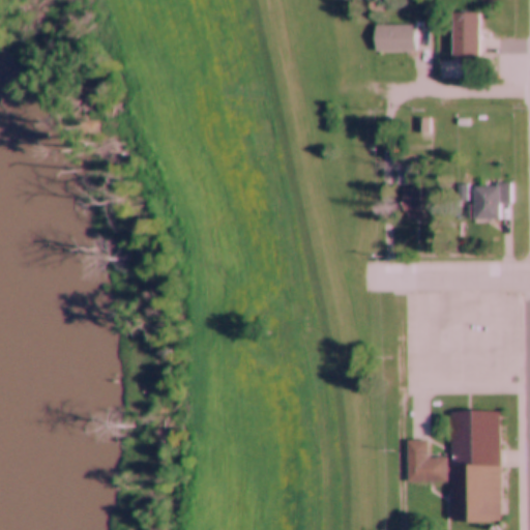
[(479,57),(479,13),(450,13),(450,57),(479,57)]
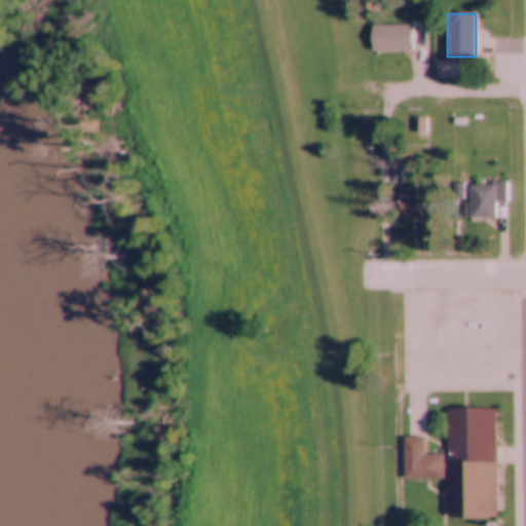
[(371,50),(416,50),(416,24),(371,24),(371,50)]
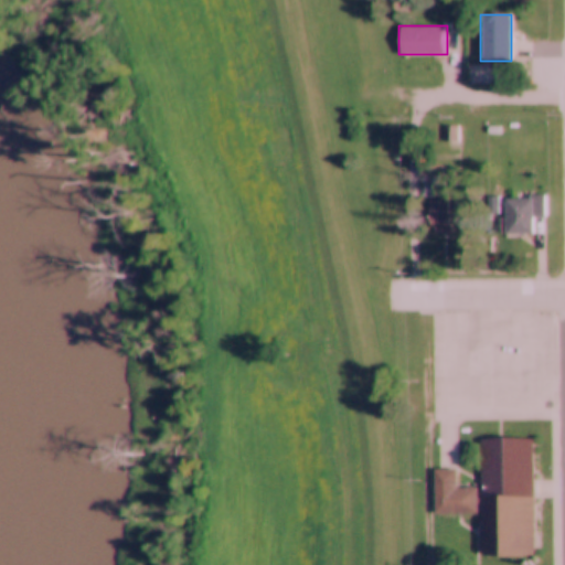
[(459,128),(447,128),(447,141),(459,141),(459,128)]
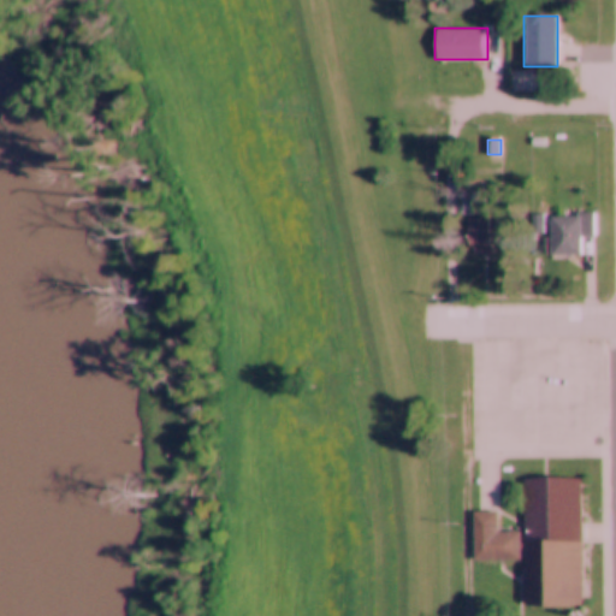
[(550,217),(550,258),(584,258),(584,240),(596,240),(596,217),(550,217)]
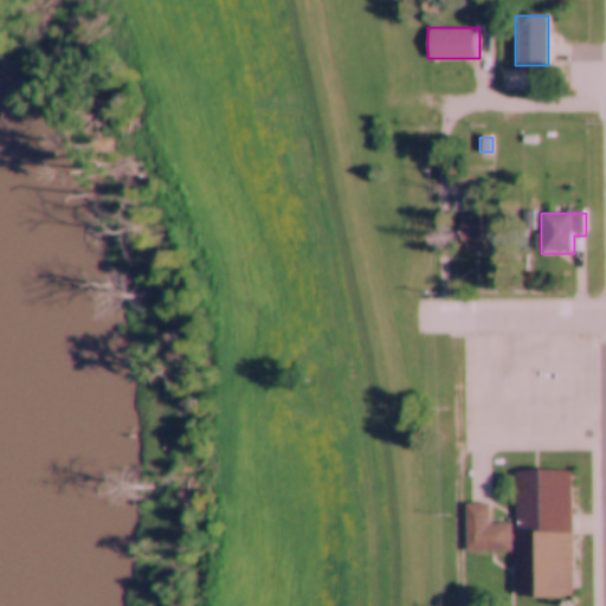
[(459,252),(483,252),(483,217),(459,217),(459,252)]
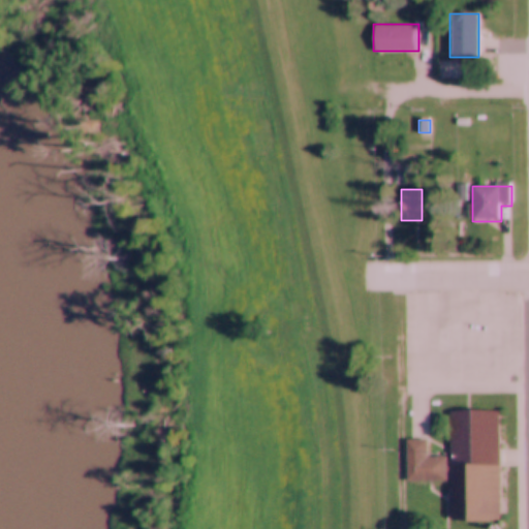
[(322,216),(322,203),(312,203),(312,216),(322,216)]
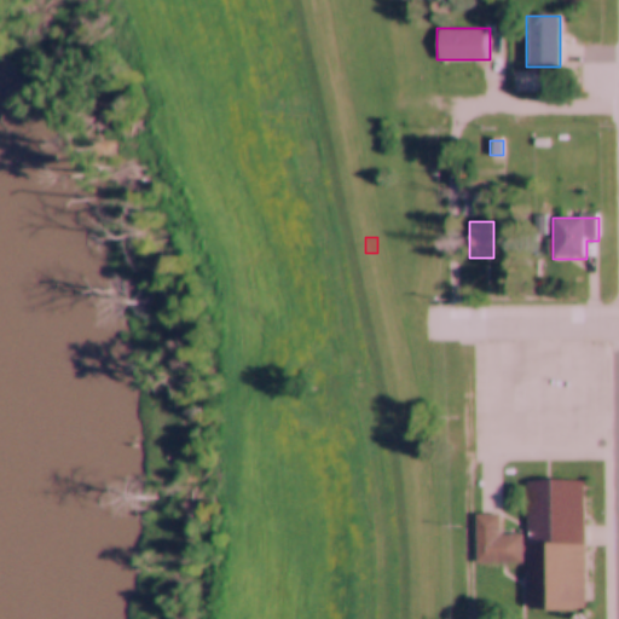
[(525,484),(528,612),(585,611),(583,482),(525,484)]
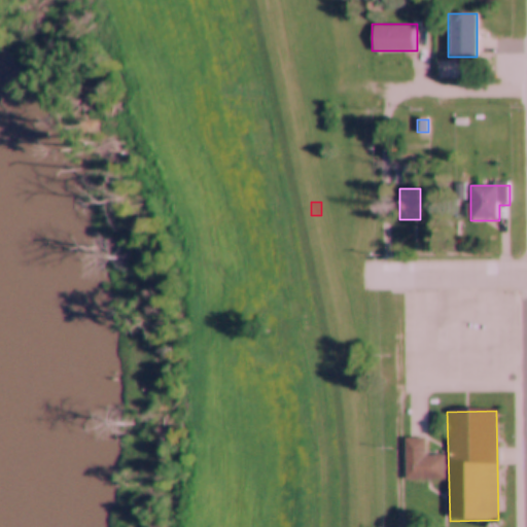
[(405,441),(406,483),(446,483),(445,457),(426,457),(426,441),(405,441)]
